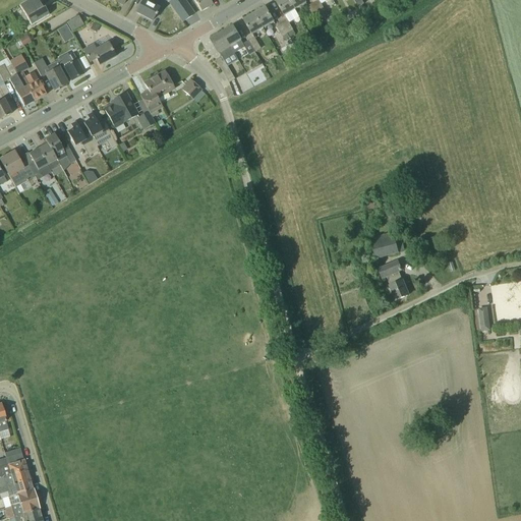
[(42,10),(36,0),(30,0),(18,7),(22,13),(21,15),(21,17),(23,20),(25,22),(27,21),(31,27),(48,16),(44,9),(42,10)]
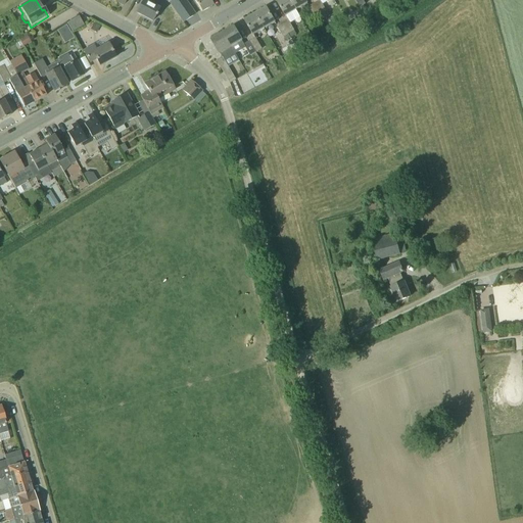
[(148,19),(155,6),(143,0),(136,13),(148,19)]
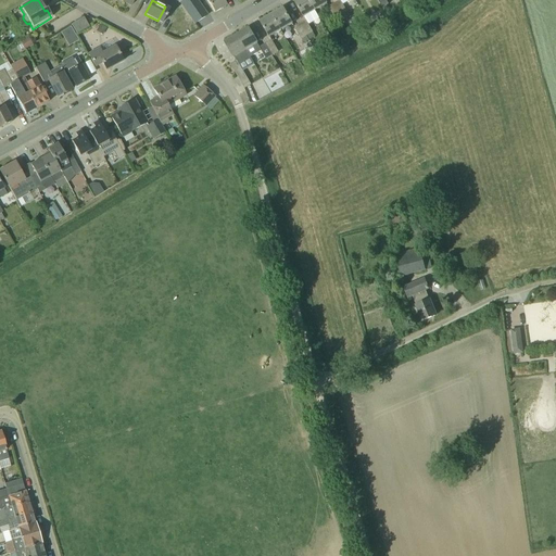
[(184,0),(180,3),(196,24),(207,15),(197,0),(184,0)]
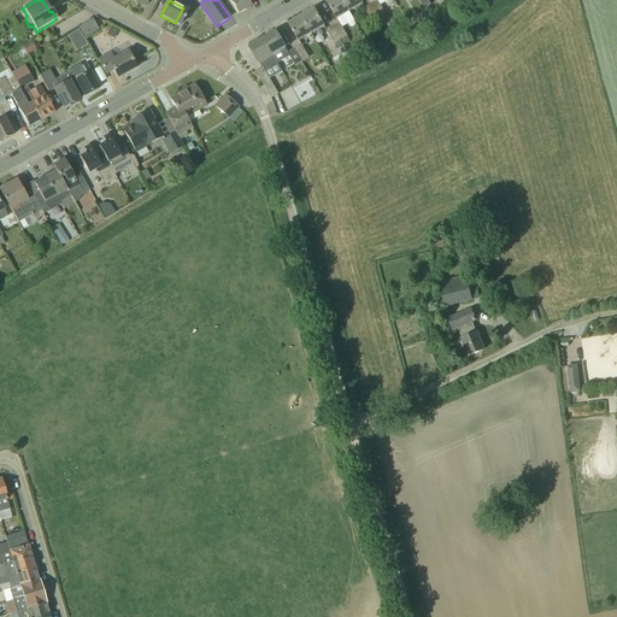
[(252,6),(247,0),(230,0),(239,13),(252,6)]
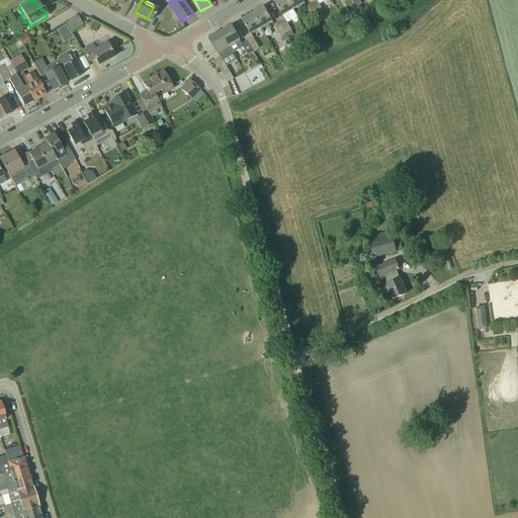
[(277,0),(274,2),(283,17),(294,10),(287,0),(277,0)]
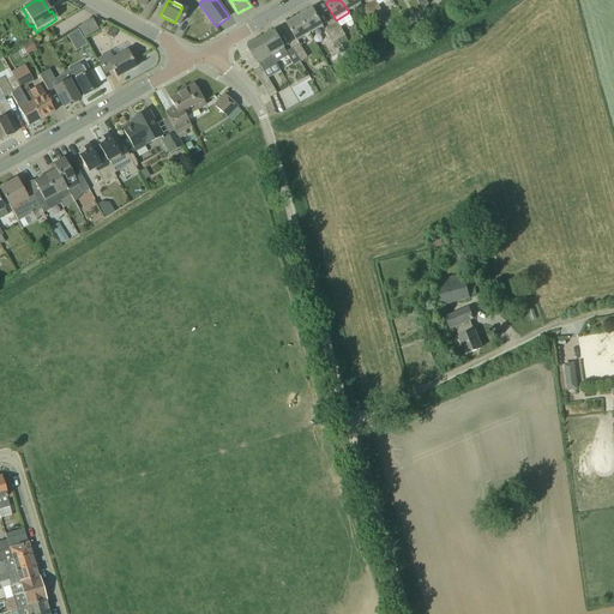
[(341,0),(349,12),(361,5),(357,0),(341,0)]
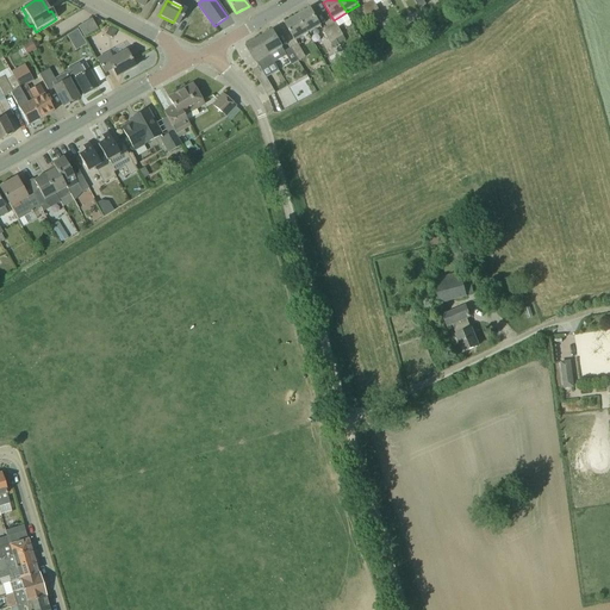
[(381,13),(373,0),(366,5),(374,18),(381,13)]
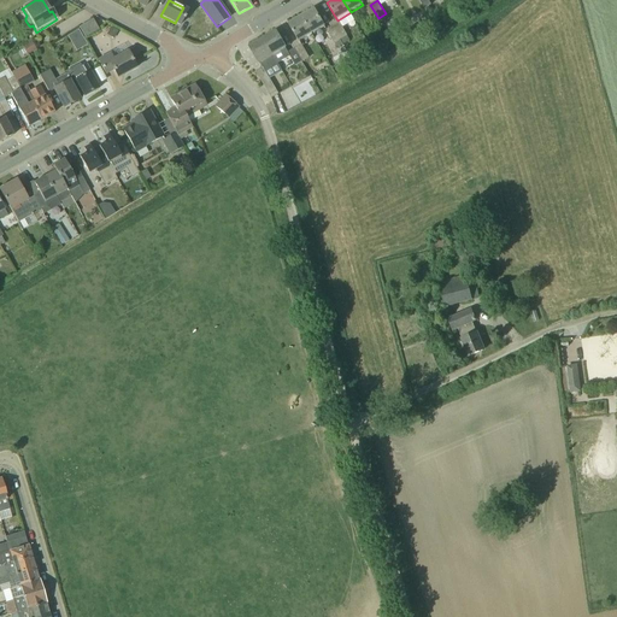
[(372,22),(378,18),(370,5),(364,9),(372,22)]
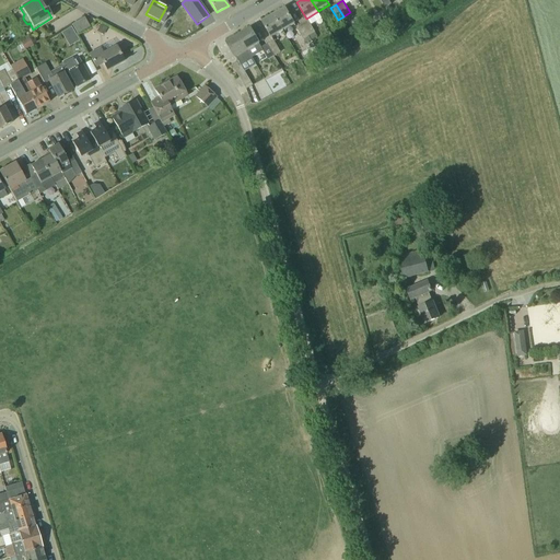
[(283,32),(295,24),(286,9),(273,15),(283,32)]
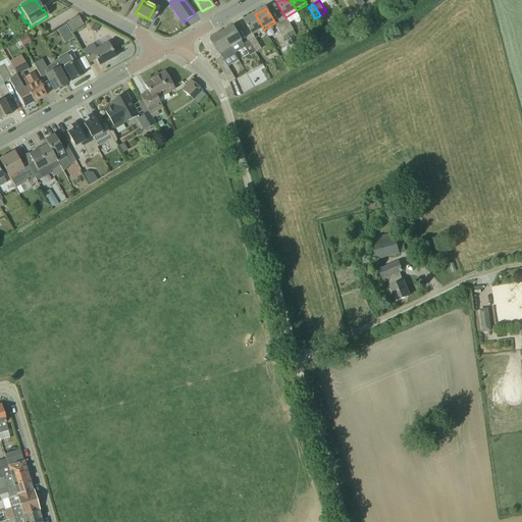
[(245,20),(253,36),(264,30),(255,14),(245,20)]
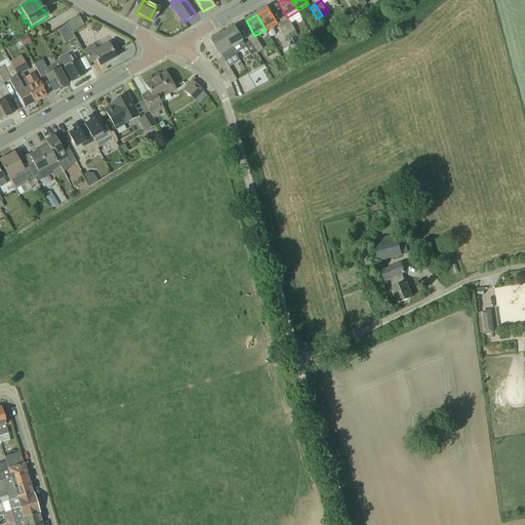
[(79,16),(67,22),(72,31),(83,25),(79,16)]
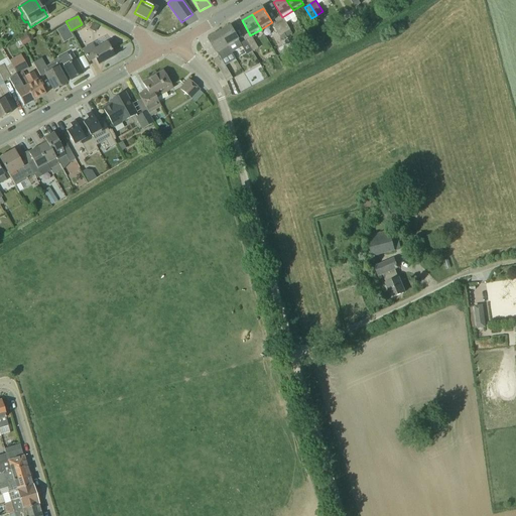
[(278,22),(285,33),(290,30),(284,19),(278,22)]
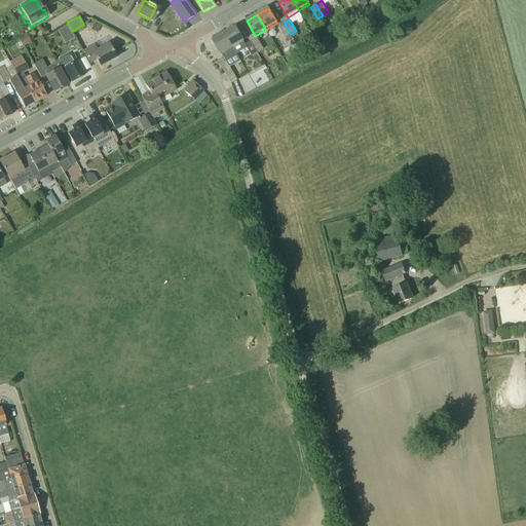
[(278,26),(285,37),(291,34),(284,23),(278,26)]
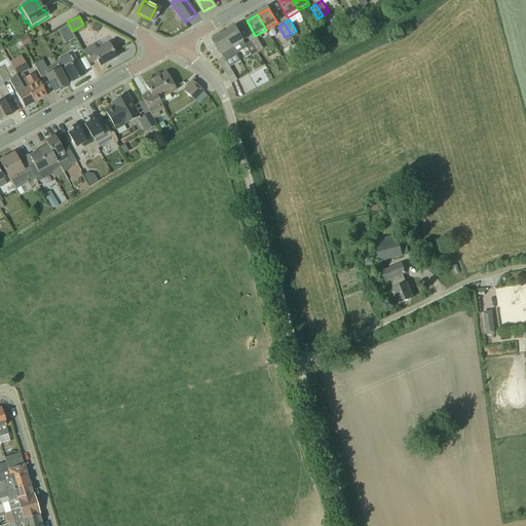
[(98,32),(101,27),(95,24),(91,29),(98,32)]
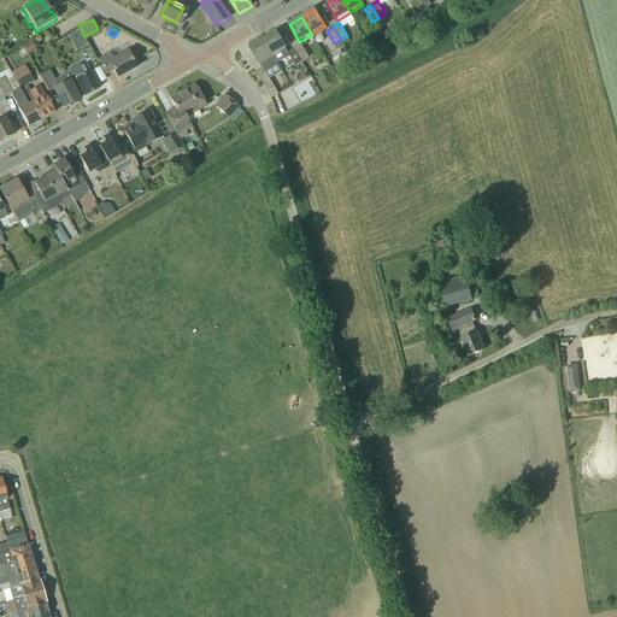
[(78,30),(71,35),(75,41),(83,36),(78,30)]
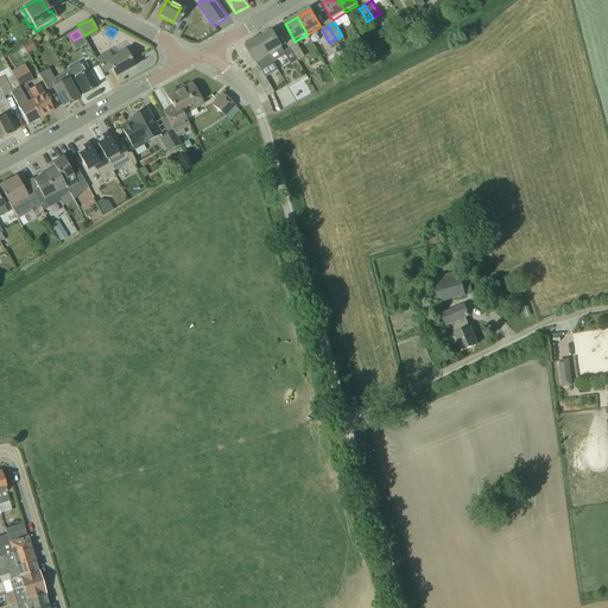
[(273,63),(285,56),(291,65),(298,61),(290,48),(284,51),(272,31),(259,39),(273,63)]
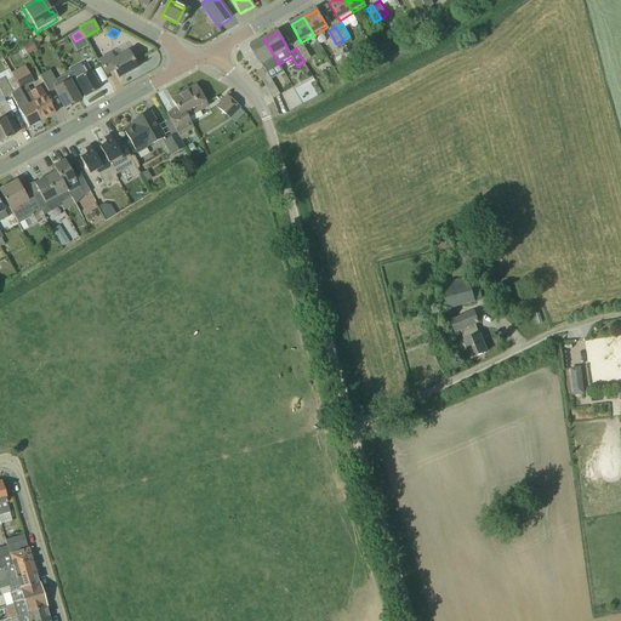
[(257,72),(272,96),(272,97),(279,92),(272,79),(284,73),(279,64),(265,40),(251,47),(261,66),(262,64),(265,68),(257,72)]
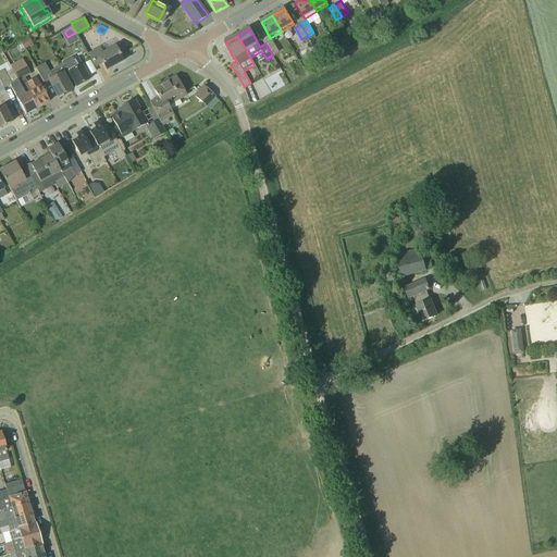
[(26,49),(34,45),(29,37),(22,41),(26,49)]
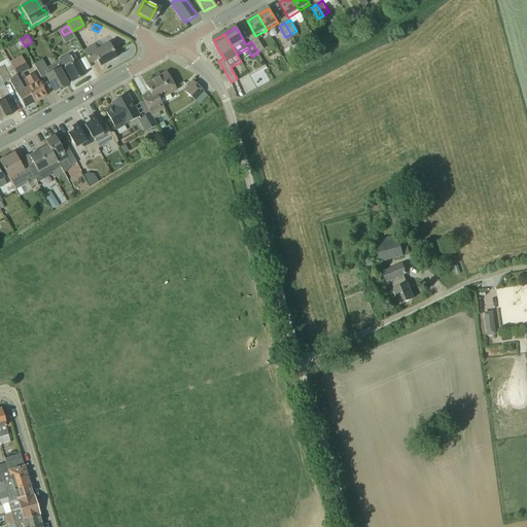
[(264,49),(257,38),(251,41),(258,53),(264,49)]
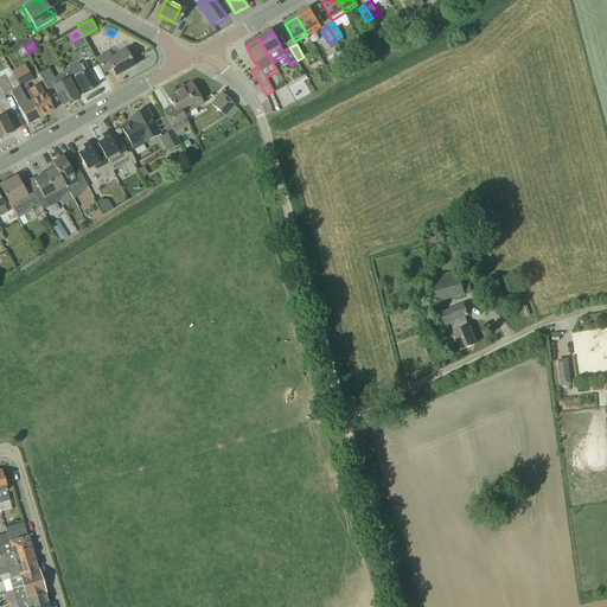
[(116,77),(134,68),(126,51),(112,58),(108,52),(95,59),(103,75),(113,70),(116,77)]
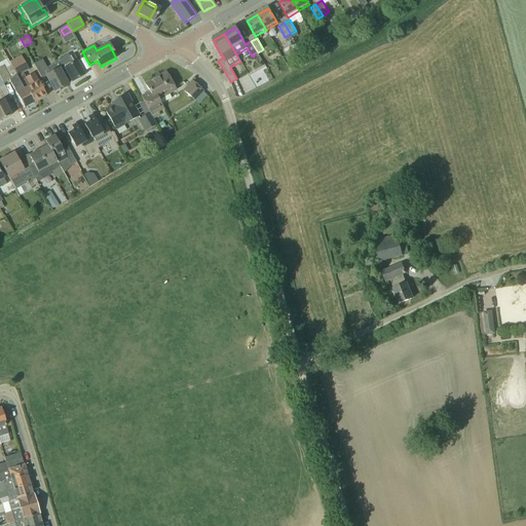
[(21,55),(10,62),(12,66),(17,76),(16,76),(24,89),(27,87),(35,103),(45,97),(33,75),(26,78),(23,74),(29,71),(21,55)]
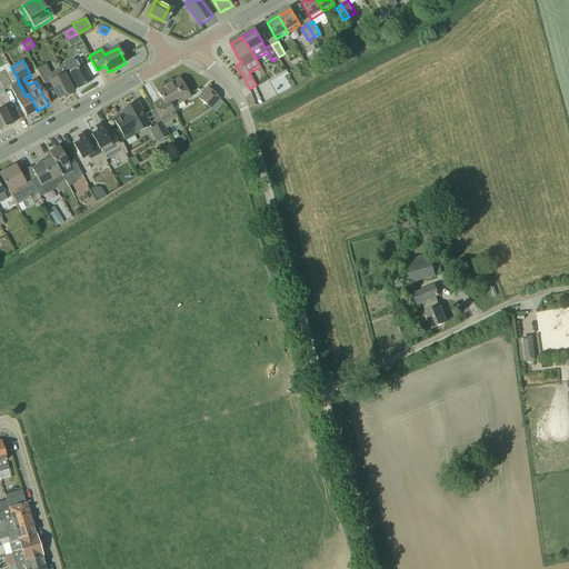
[(78,89),(91,81),(80,60),(73,63),(77,70),(70,75),(78,89)]
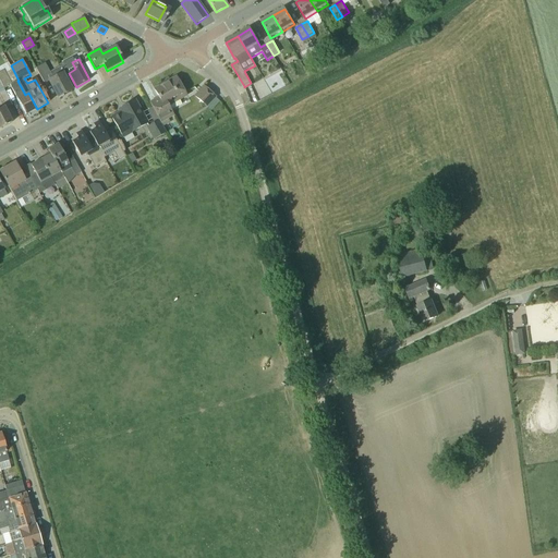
[(59,97),(63,94),(63,95),(72,91),(60,68),(50,73),(45,63),(36,68),(45,84),(49,82),(58,97),(59,97)]
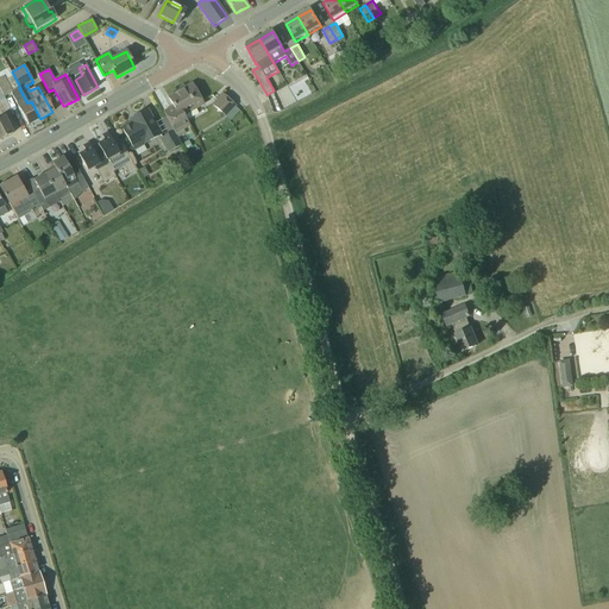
[(27,126),(41,119),(31,101),(27,104),(19,88),(20,88),(14,76),(6,80),(5,76),(0,77),(0,88),(5,98),(11,94),(27,126)]
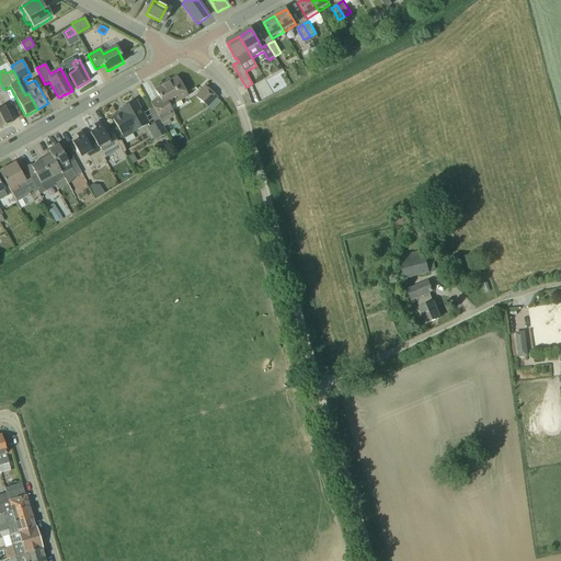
[(252,86),(260,100),(288,87),(281,72),(252,86)]
